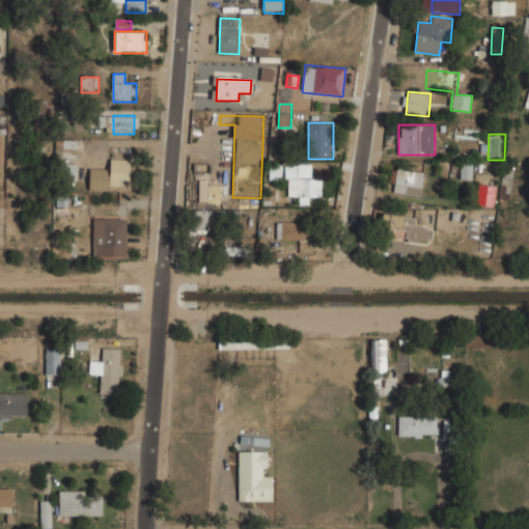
[(56,158),(78,158),(78,140),(56,140),(56,158)]
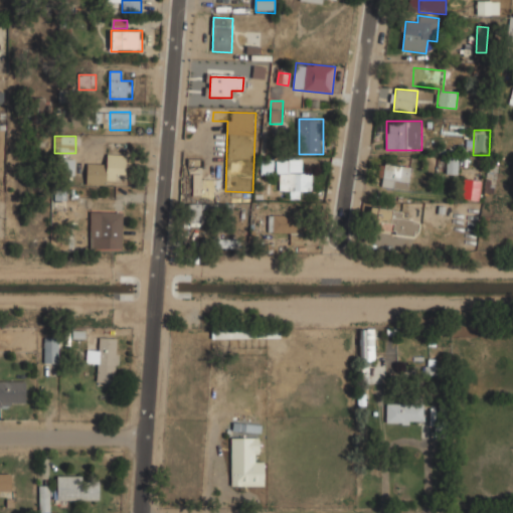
[(87,186),(108,186),(108,178),(126,178),(126,155),(108,155),(108,165),(88,165),(87,186)]
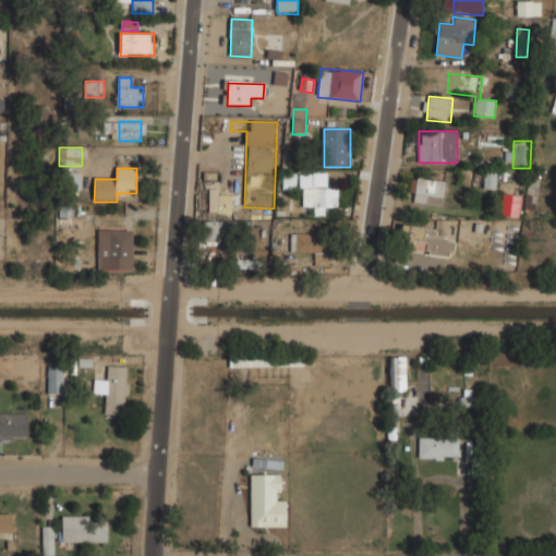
[(486,189),(496,189),(496,171),(486,171),(486,189)]
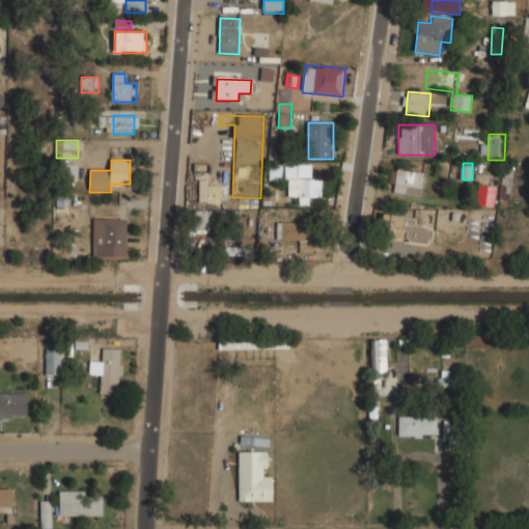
[(77,164),(66,164),(66,181),(77,181),(77,164)]
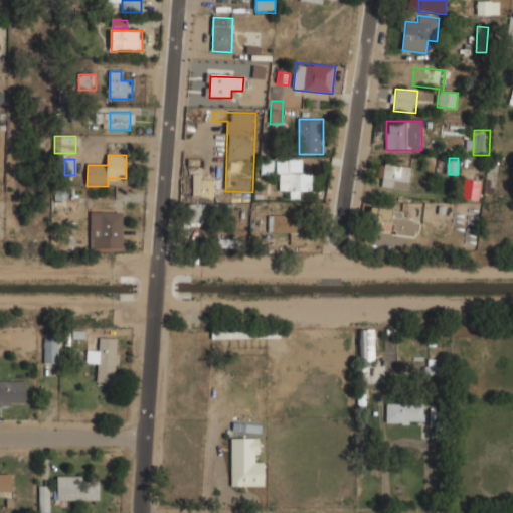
[(289,162),(279,162),(278,192),(292,192),(292,194),(312,195),(312,174),(289,173),(289,162)]
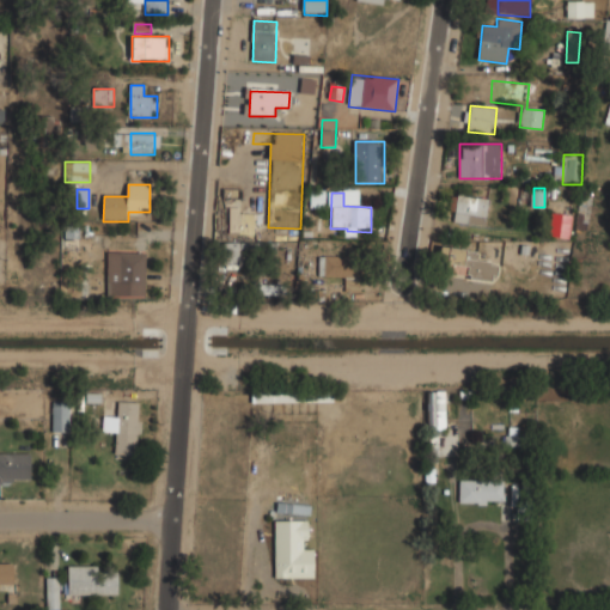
[(488,197),(452,196),(451,225),(487,226),(488,197)]
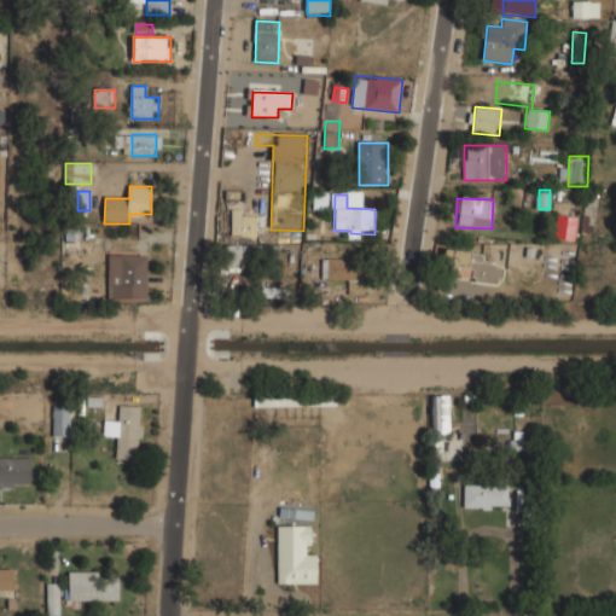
[(257,237),(257,211),(231,211),(231,237),(257,237)]
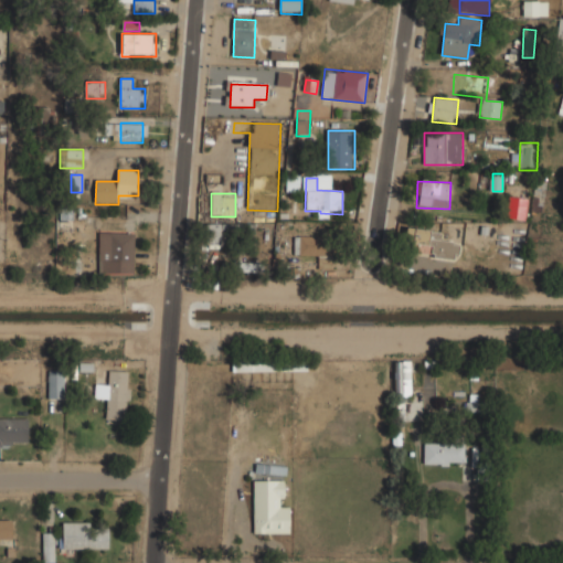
[(527,220),(528,199),(509,198),(508,220),(527,220)]
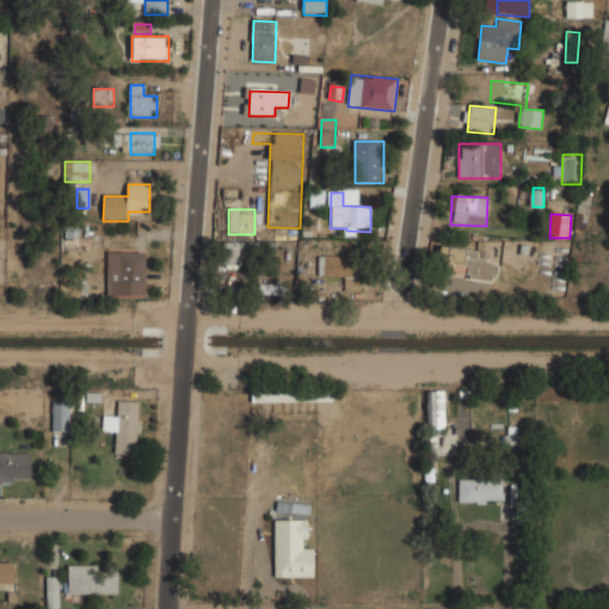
[(497,282),(499,264),(478,262),(479,252),(441,247),(438,262),(466,265),(465,278),(497,282)]
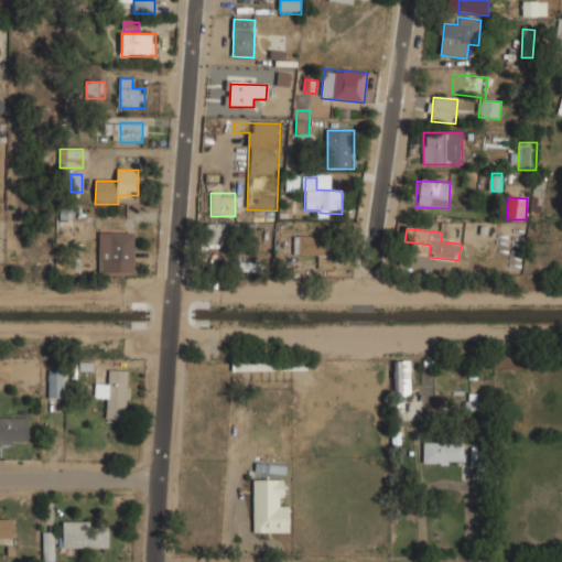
[(134,274),(134,233),(111,233),(111,256),(100,256),(100,274),(134,274)]
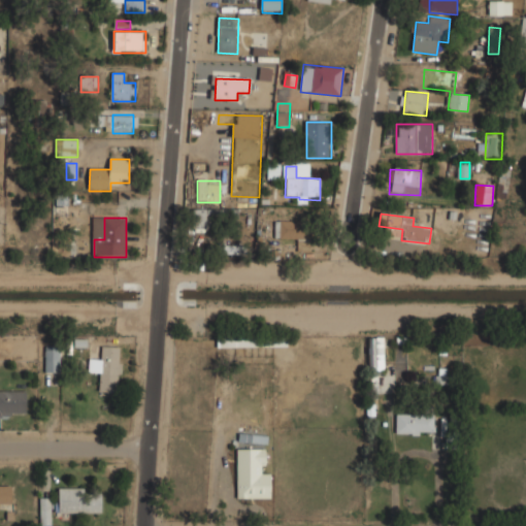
[(304,222),(275,222),(275,239),(304,239),(304,222)]
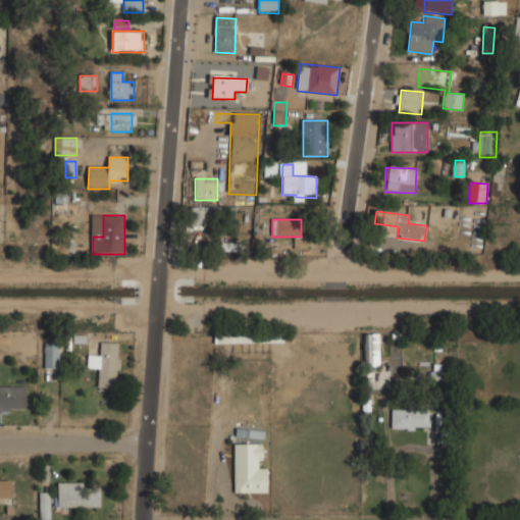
[(380,333),(366,333),(366,368),(380,368),(380,333)]
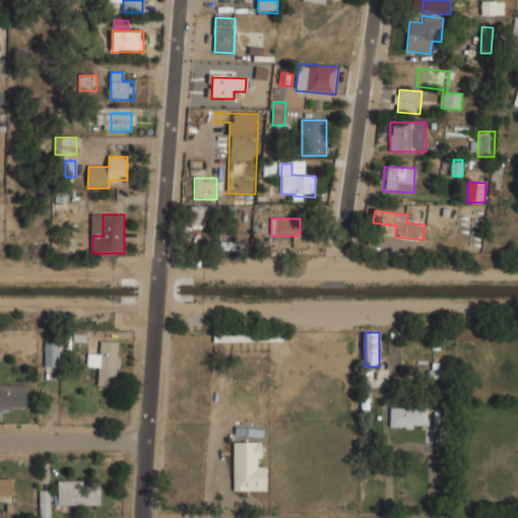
[(120,342),(101,341),(100,353),(88,353),(88,368),(99,368),(99,387),(119,388),(120,342)]
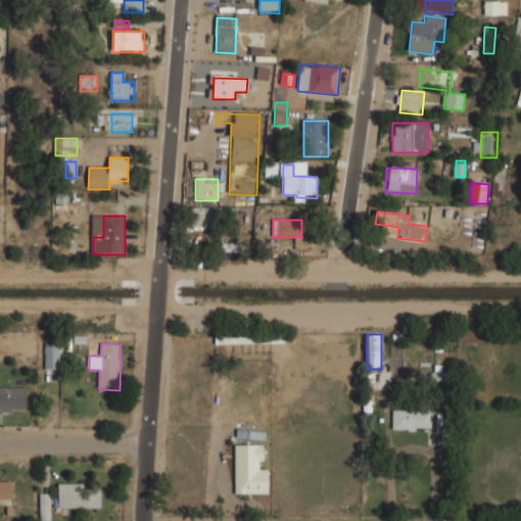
[(45,370),(60,370),(60,345),(45,345),(45,370)]
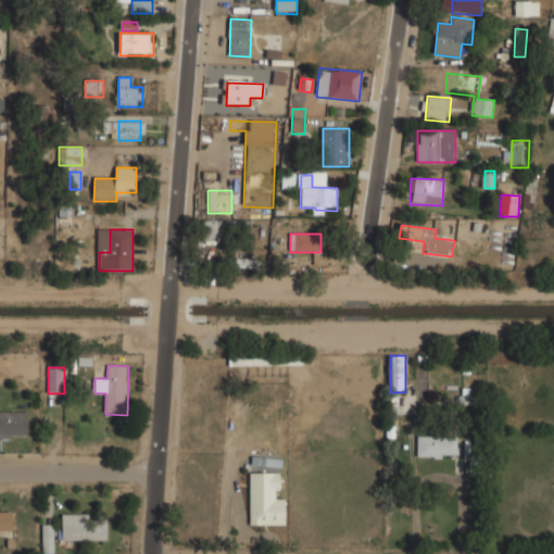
[(400,405),(398,392),(390,393),(392,406),(400,405)]
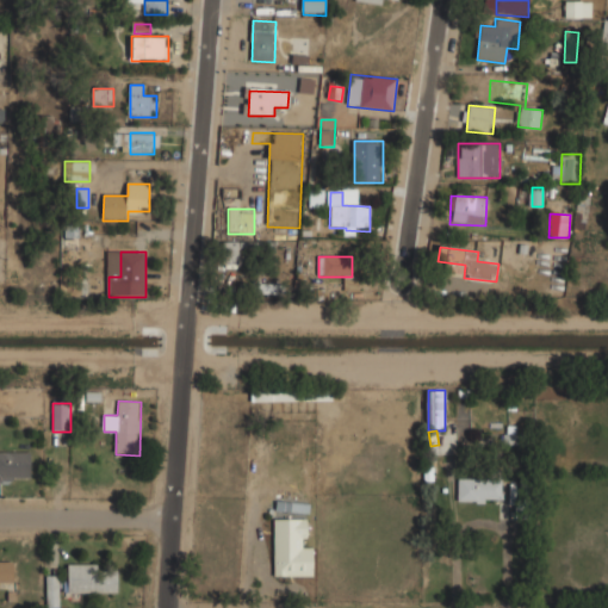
[(30,452),(0,452),(0,483),(30,483),(30,452)]
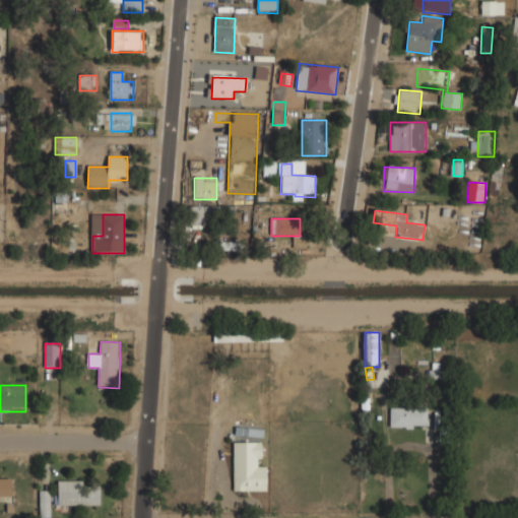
[(391,408),(391,428),(427,428),(427,408),(391,408)]
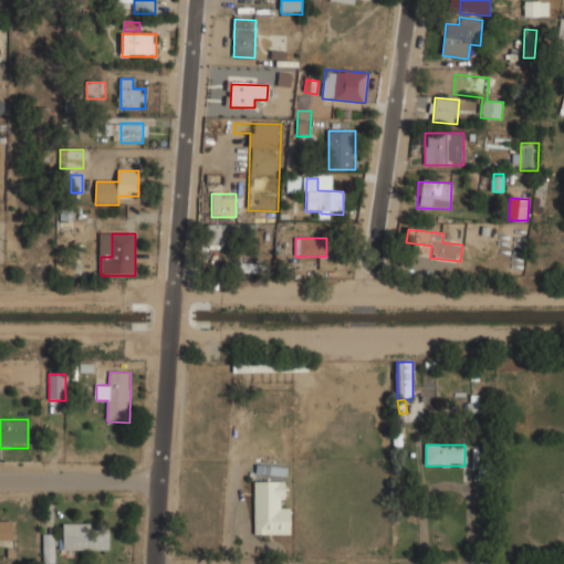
[(290,481),(254,481),(254,535),(290,535),(290,481)]
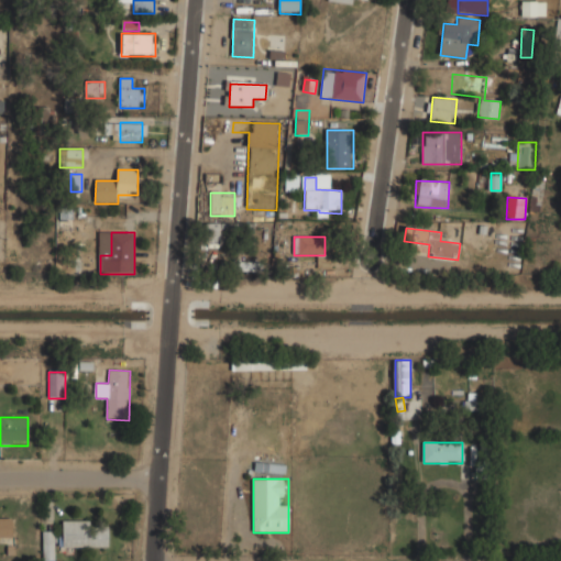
[(0,539),(12,539),(12,516),(0,516),(0,539)]
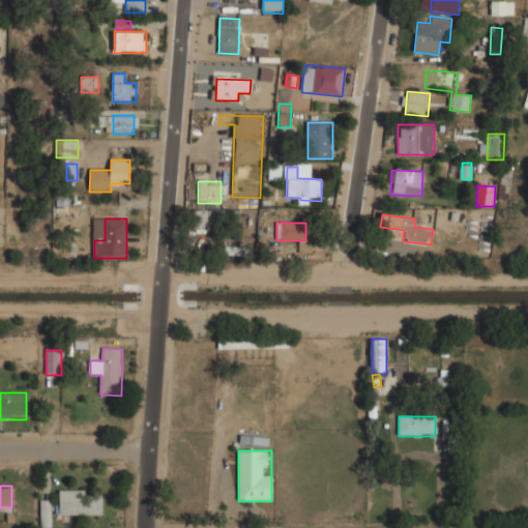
[(58,516),(101,516),(101,491),(58,491),(58,516)]
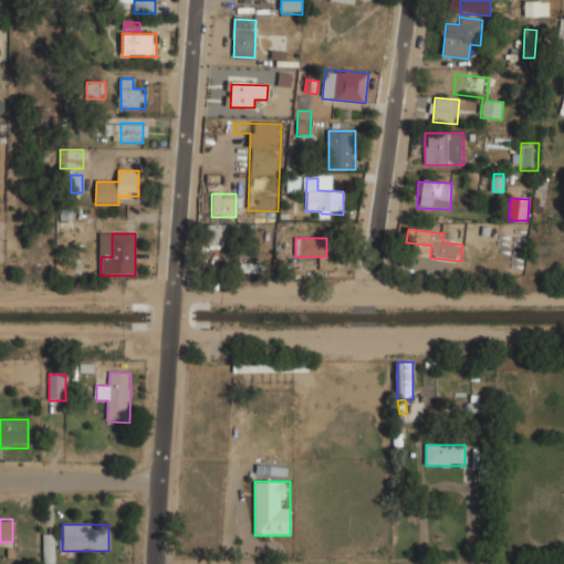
[(55,534),(43,534),(43,563),(55,563),(55,534)]
